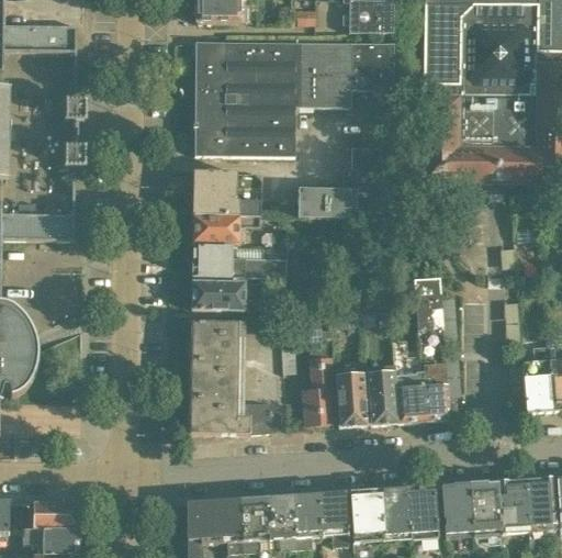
[(240,8),(239,0),(195,0),(195,21),(246,22),(246,8),(240,8)]
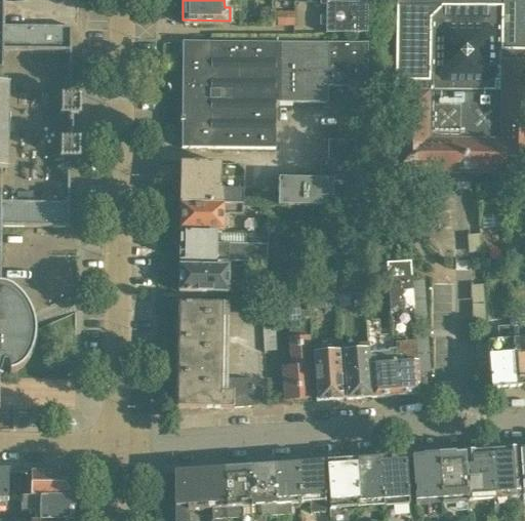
[(325,23),(325,30),(367,31),(367,0),(320,0),(326,1),(326,13),(320,12),(319,23),(325,23)]
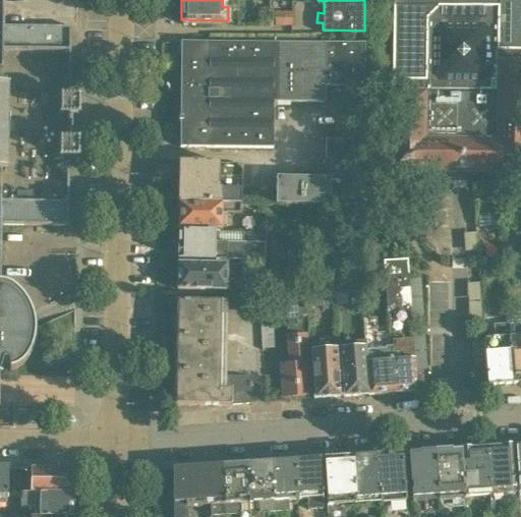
[(394,0),(392,166),(400,167),(520,168),(520,0),(394,0)]
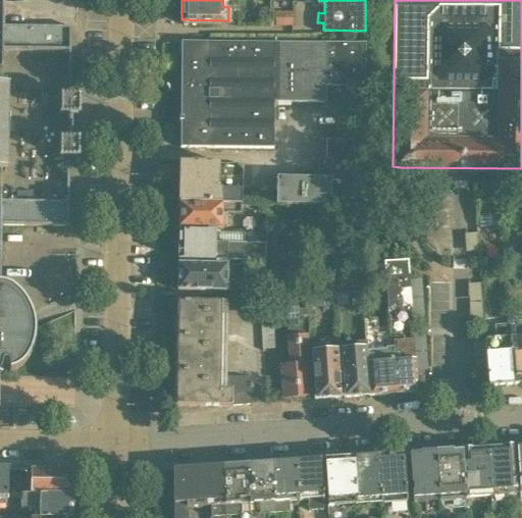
[(293,8),(275,9),(275,21),(293,21),(293,8)]
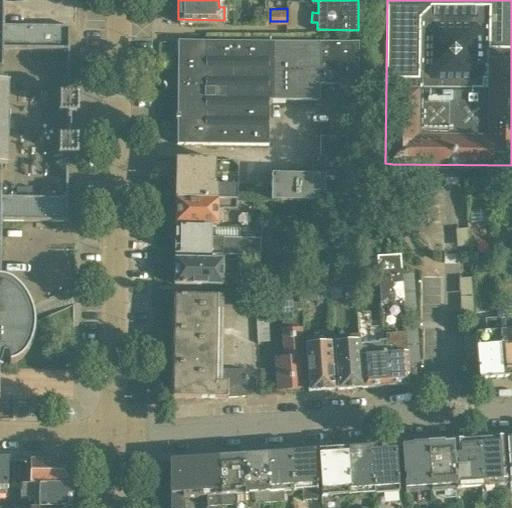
[(1,45),(67,46),(69,46),(69,22),(1,22),(1,45)]
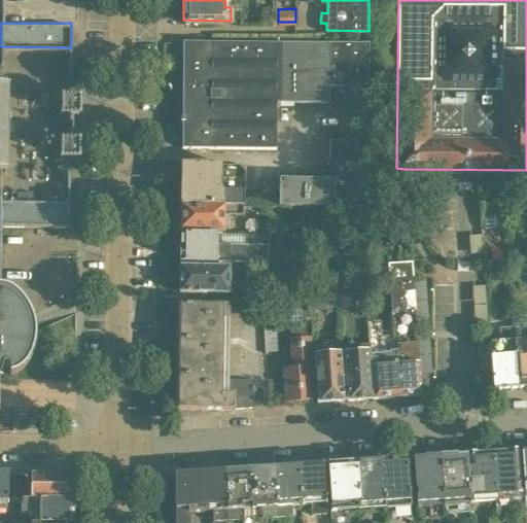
[(257,39),(205,38),(183,38),(182,114),(181,114),(181,118),(182,118),(182,145),(276,146),(277,100),(303,100),(326,100),(327,100),(327,84),(349,84),(349,86),(348,86),(348,89),(367,89),(369,40),(367,40),(329,40),(257,39)]
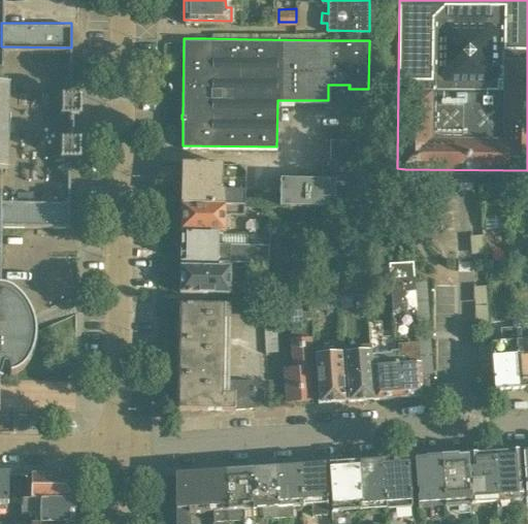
[(0,366),(2,360),(7,360),(9,368),(8,368),(8,370),(14,368),(18,367),(22,364),(26,360),(29,354),(31,350),(33,345),(34,336),(35,331),(35,325),(33,315),(31,309),(29,304),(25,298),(22,293),(17,288),(12,285),(8,283),(5,281),(0,280),(0,166),(8,166),(8,165),(7,165),(8,129),(8,83),(9,83),(9,80),(0,80),(0,366)]
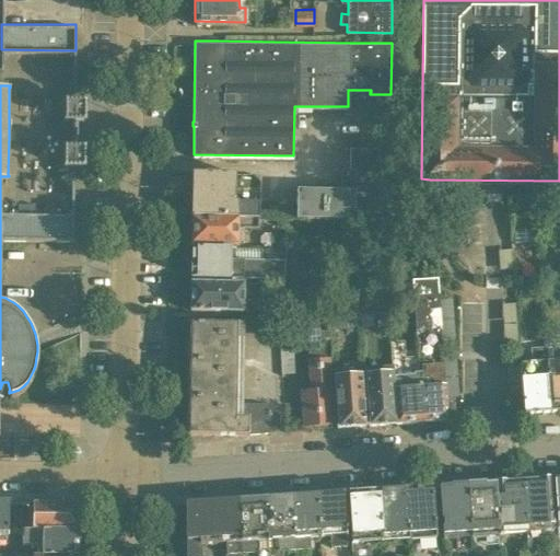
[(65,118),(72,119),(83,119),(83,99),(73,99),(65,99),(65,118)]
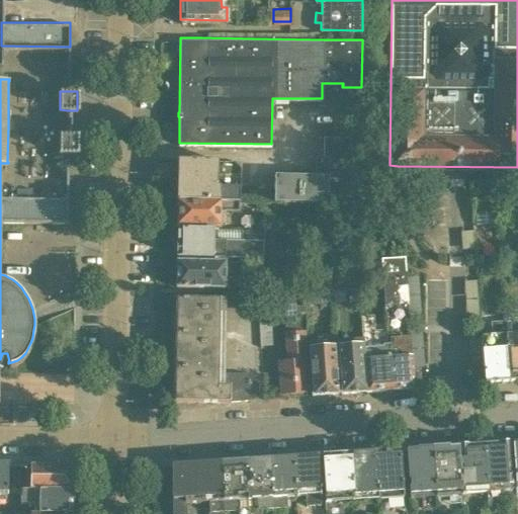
[(77,134),(67,134),(60,134),(60,153),(68,153),(77,153),(77,134)]
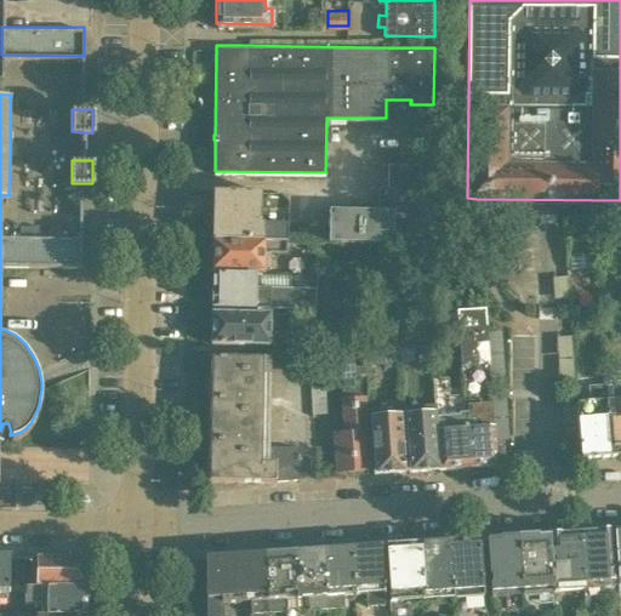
[(329,206),(328,239),(393,240),(431,240),(432,161),(388,161),(388,207),(329,206)]
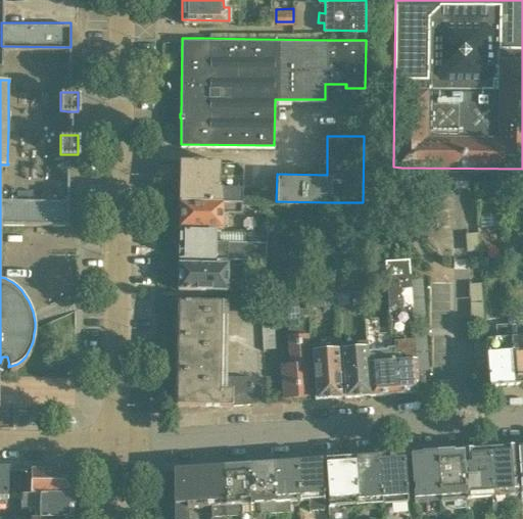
[(180,199),(231,200),(242,200),(242,186),(220,186),(220,158),(181,158),(180,199)]
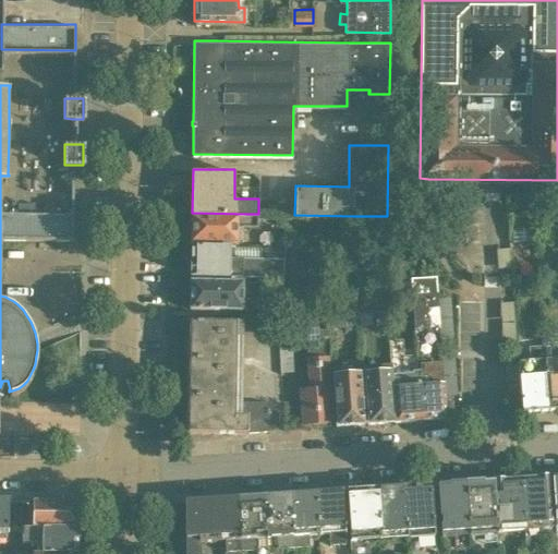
[(536,214),(557,212),(557,196),(535,199),(536,214)]
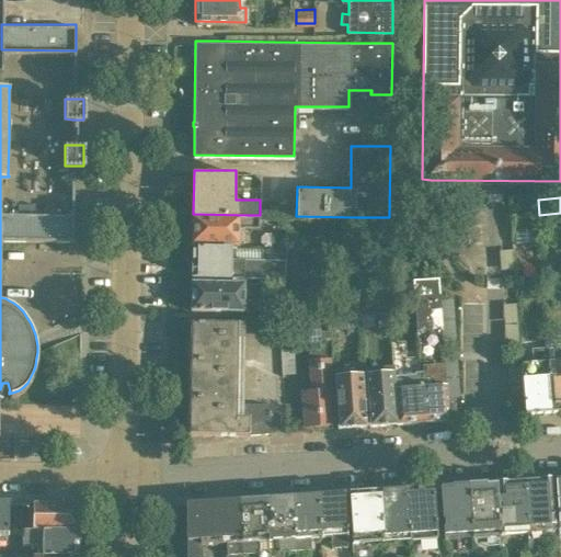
[(73,213),(1,212),(1,238),(73,239),(73,213)]
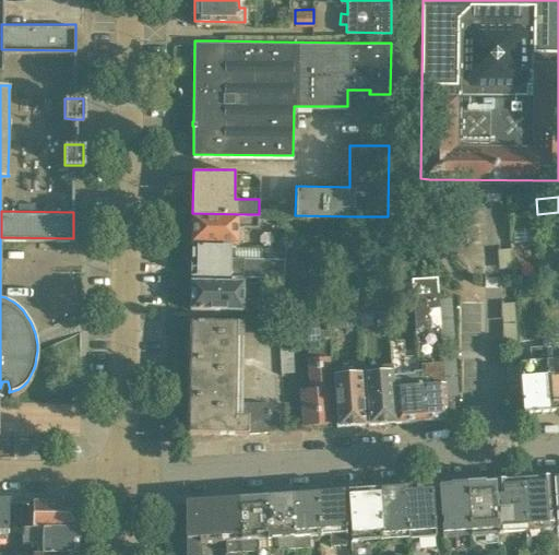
[(247,220),(247,214),(192,213),(191,240),(238,241),(238,220),(247,220)]
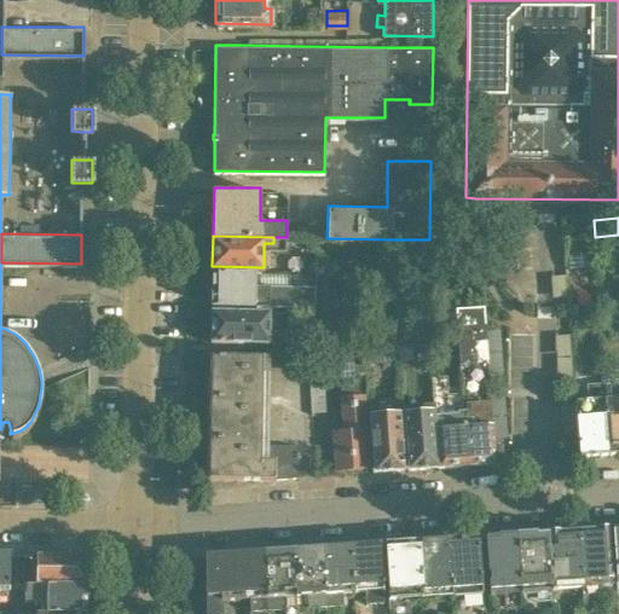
[(568,238),(570,250),(591,249),(590,237),(568,238)]
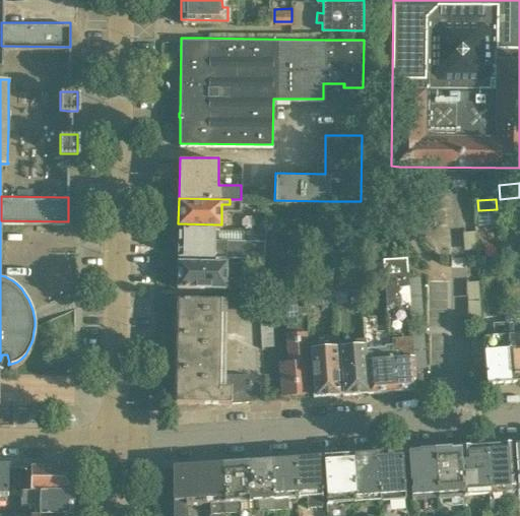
[(244,228),(178,227),(178,255),(264,256),(265,228),(244,228)]
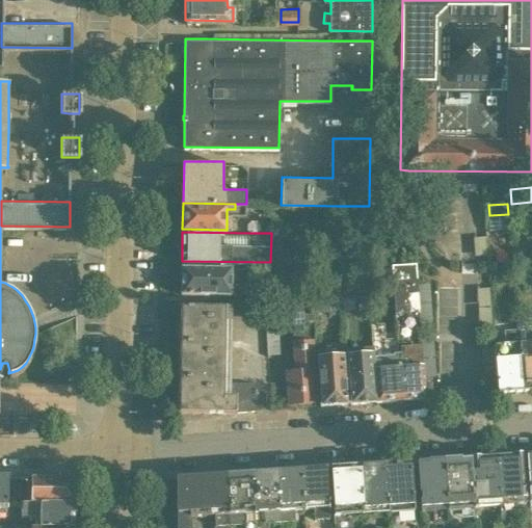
[(362,241),(340,241),(340,262),(362,263),(362,241)]
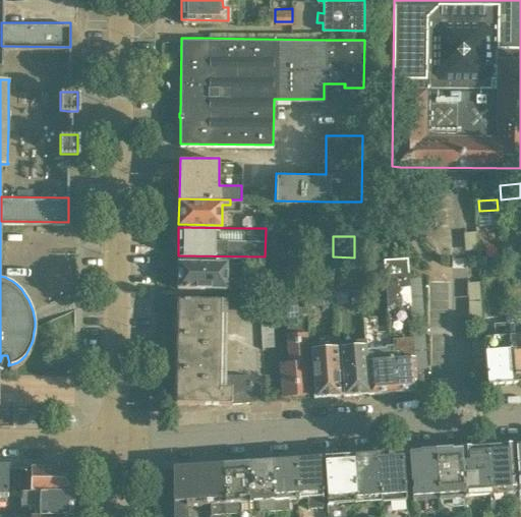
[(416,388),(414,368),(405,237),(394,238),(395,256),(384,257),(389,338),(392,390),(416,388)]
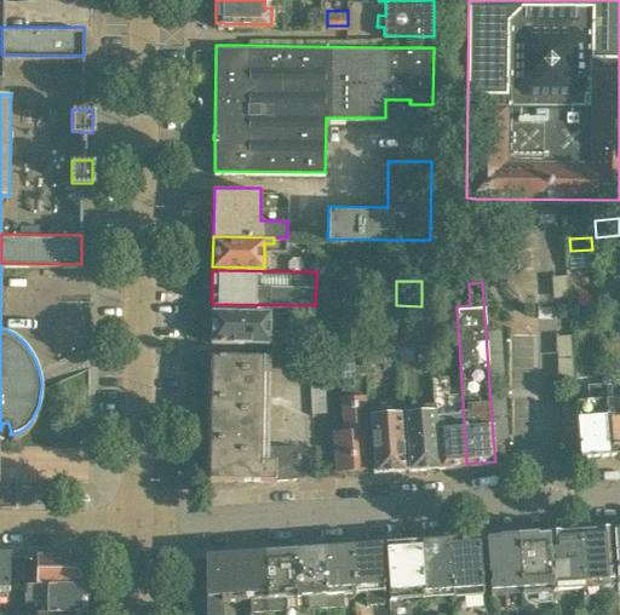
[(361,310),(360,299),(350,299),(350,310),(361,310)]
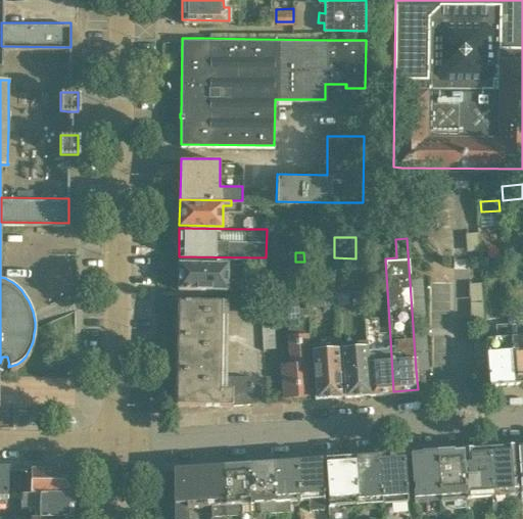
[(179,261),(178,287),(227,288),(227,262),(179,261)]
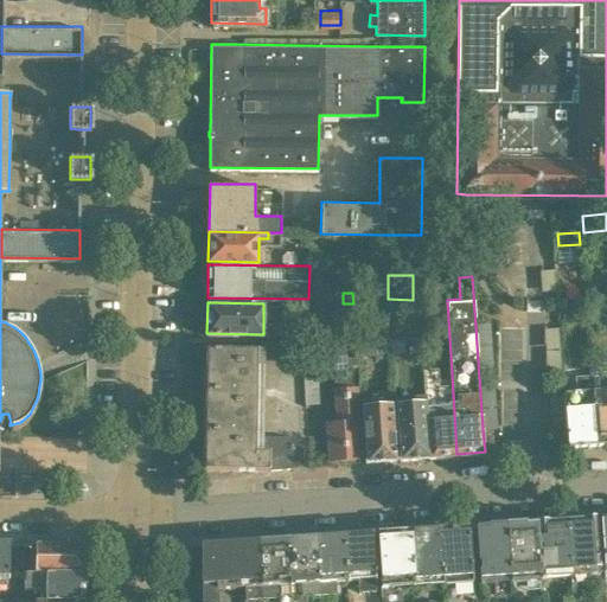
[(389,335),(390,351),(406,350),(404,334),(389,335)]
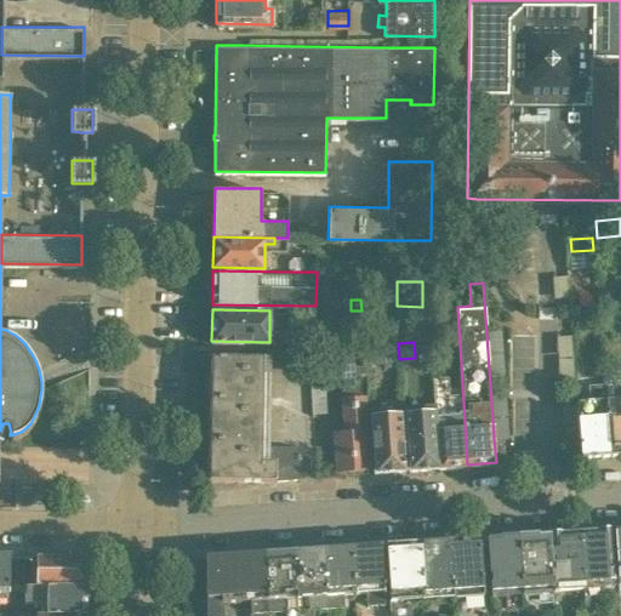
[(399,359),(398,343),(366,346),(368,363),(399,360),(399,359)]
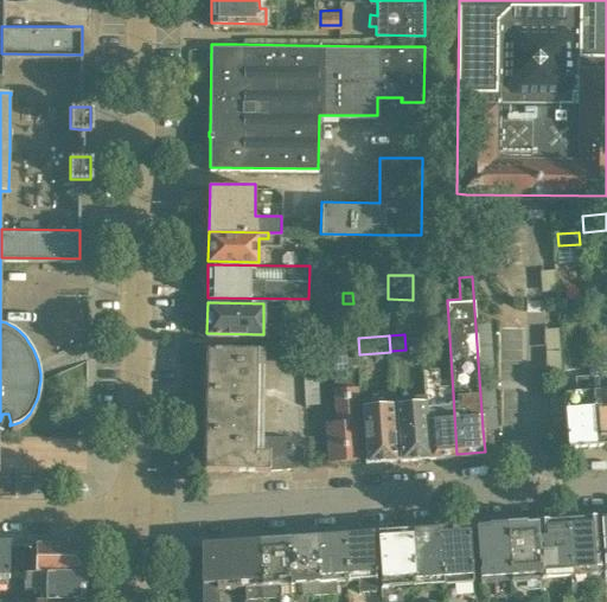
[(315,369),(346,366),(345,340),(314,341),(315,369)]
